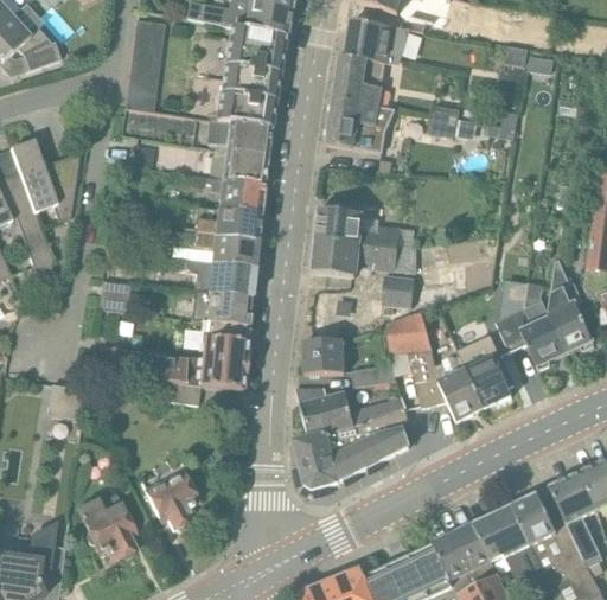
[(0,0),(0,24),(12,13),(0,0)]
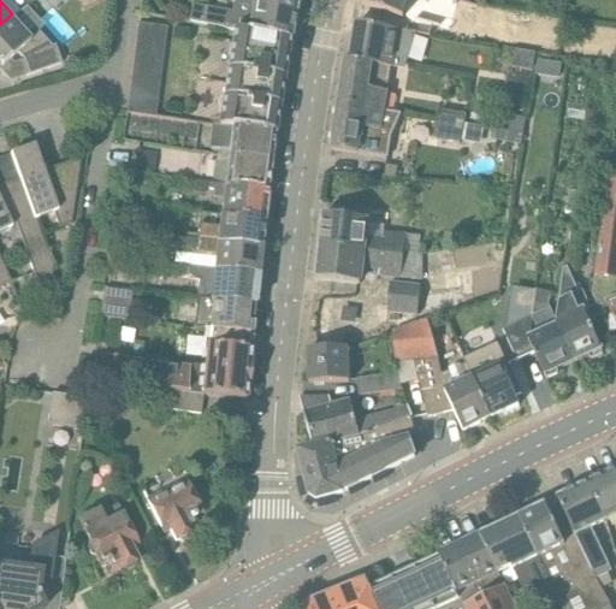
[(225,23),(234,24),(289,35),(294,7),(268,1),(264,0),(242,0),(241,9),(196,0),(190,0),(188,16),(205,19),(203,30),(223,34),(225,23)]
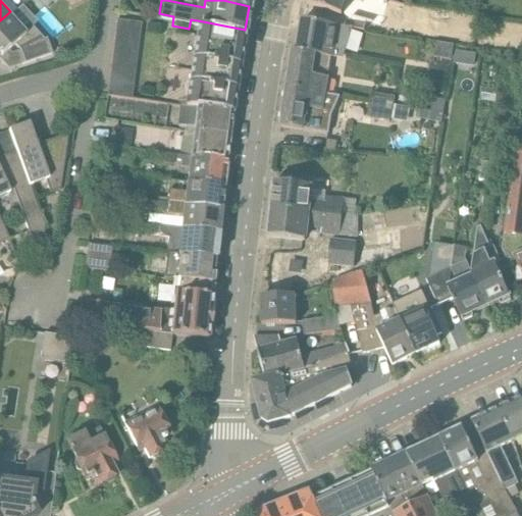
[(405,0),(306,0),(306,1),(342,10),(345,0),(349,0),(401,14),(405,0)]
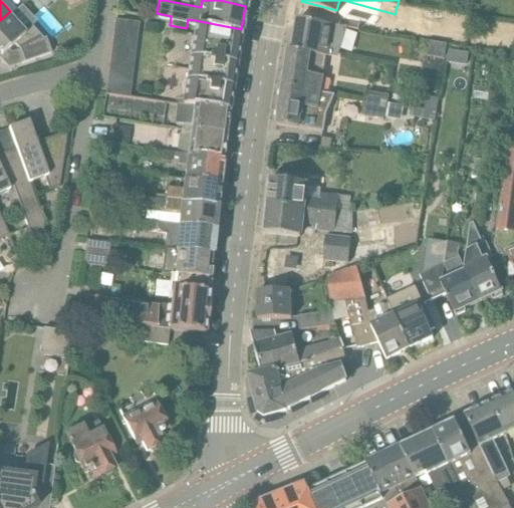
[(0,20),(0,51),(1,52),(25,29),(10,11),(0,20)]
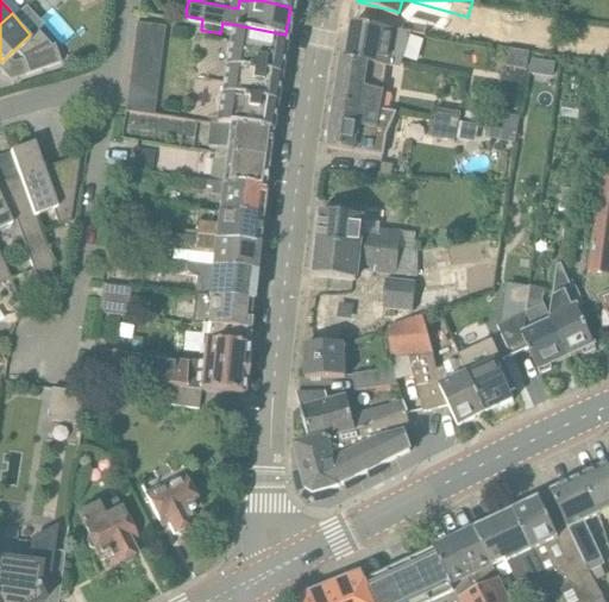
[(133,32),(163,36),(164,22),(136,18),(133,32)]
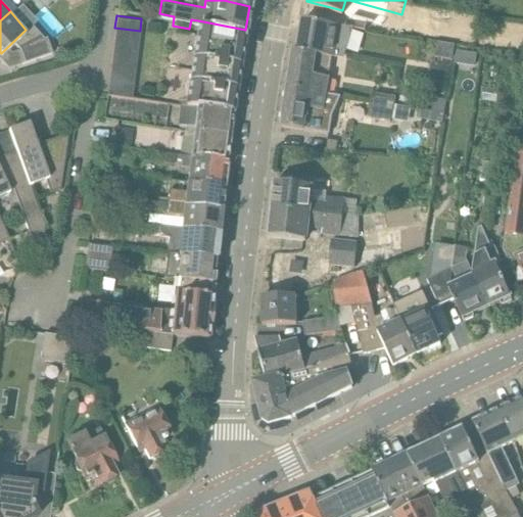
[(298,44),(336,49),(340,22),(302,15),(298,44)]
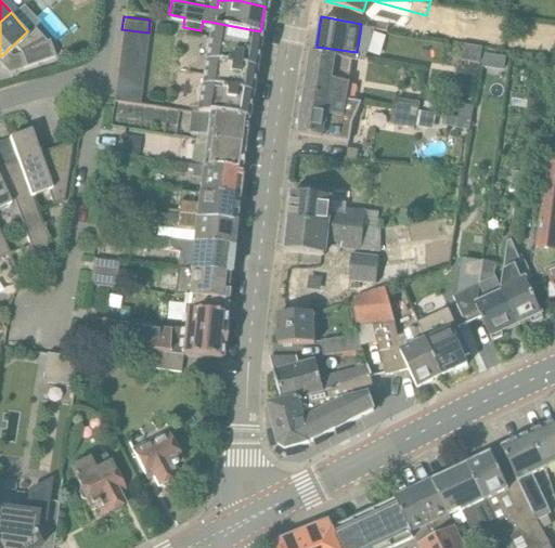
[(204,63),(253,72),(255,56),(260,31),(210,22),(204,63)]
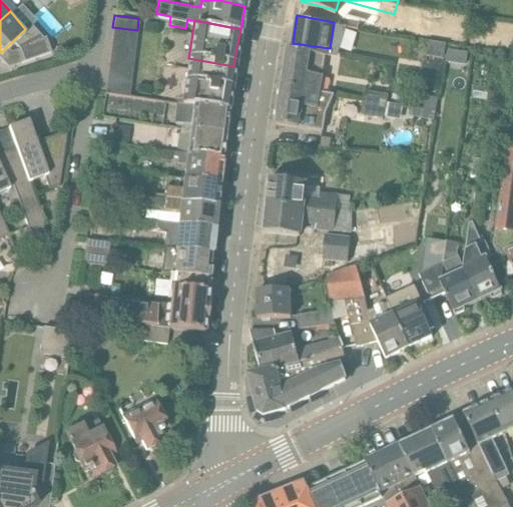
[(111,39),(135,42),(137,30),(112,27),(111,39)]
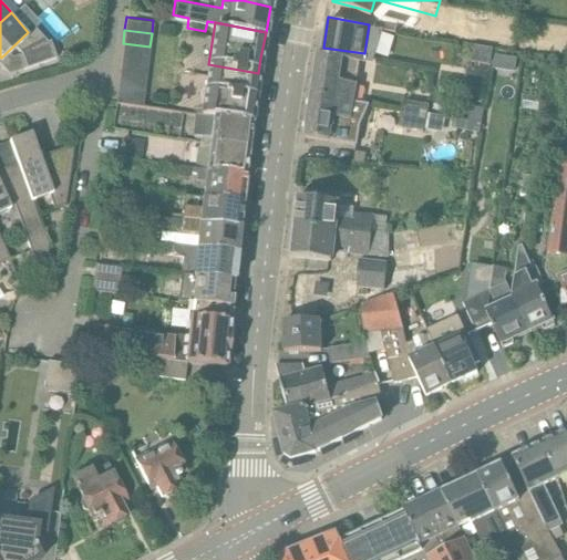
[(493,44),(473,41),(471,58),(491,61),(493,44)]
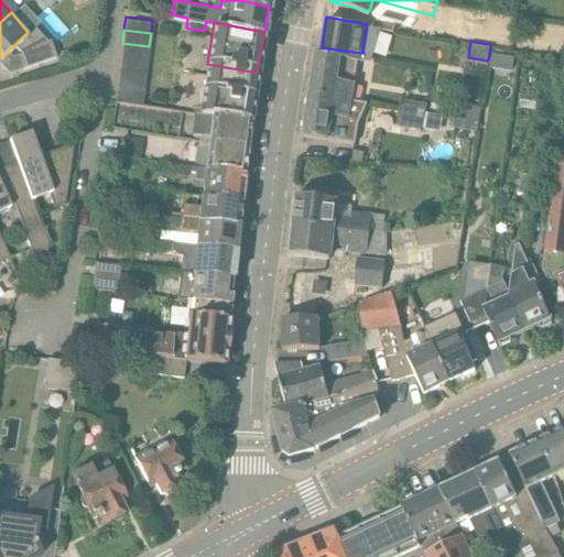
[(149,46),(122,43),(120,56),(147,59),(149,46)]
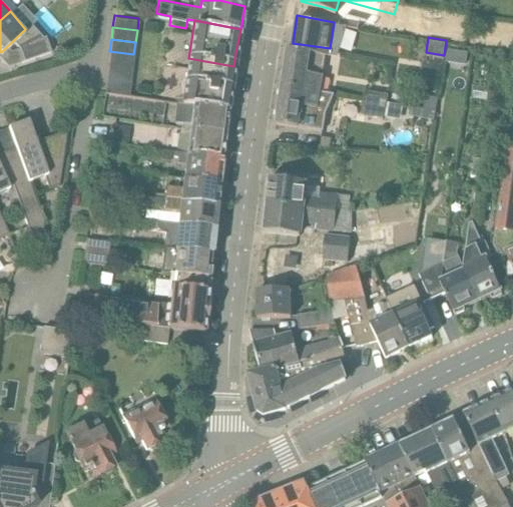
[(282,82),(320,88),(323,72),(322,72),(325,52),(329,53),(330,48),(293,43),(292,46),(288,46),(282,82)]
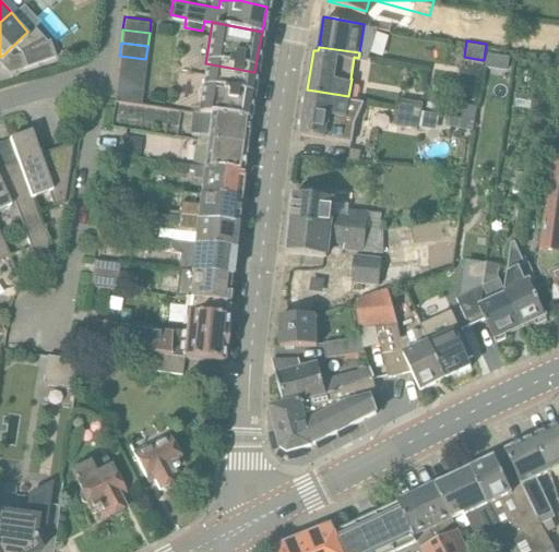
[(145,59),(119,56),(117,69),(144,72),(145,59)]
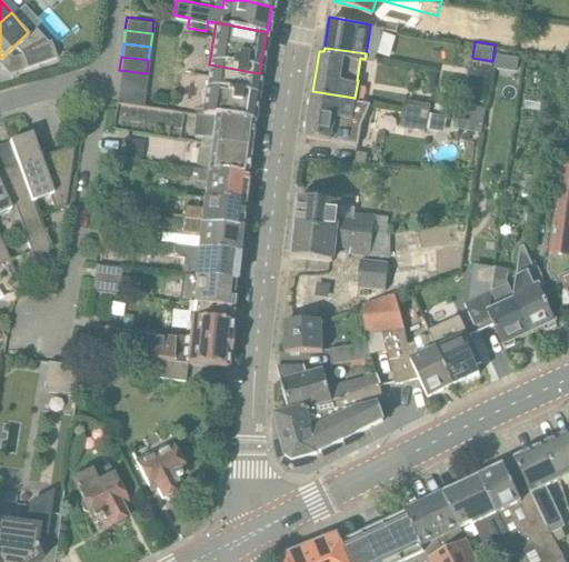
[(248,118),(251,119),(259,73),(209,64),(202,111),(213,112),(213,113),(248,118)]
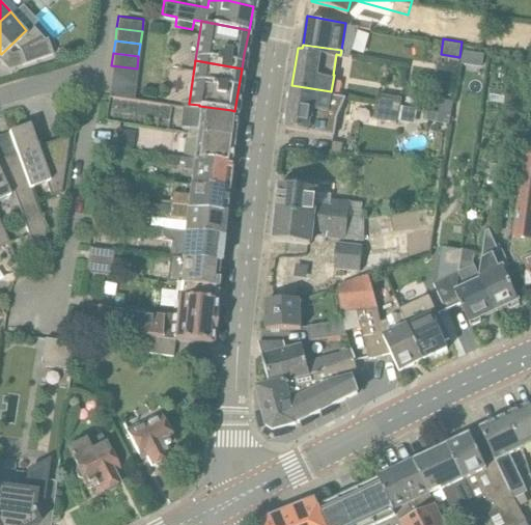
[(110,79),(135,82),(137,68),(111,65),(110,79)]
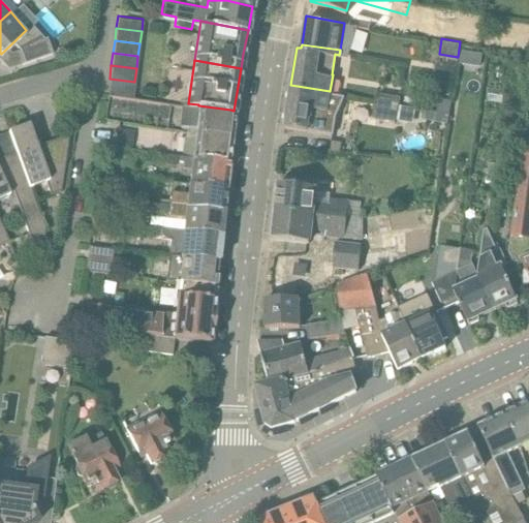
[(134,82),(110,79),(107,91),(132,94),(134,82)]
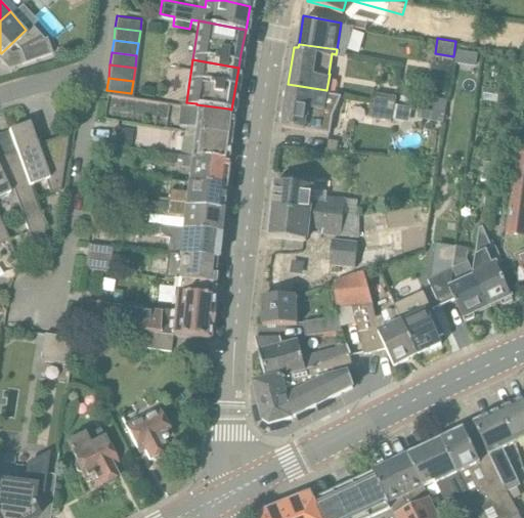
[(281,123),(330,130),(333,113),(342,92),(326,90),(288,84),(281,123)]
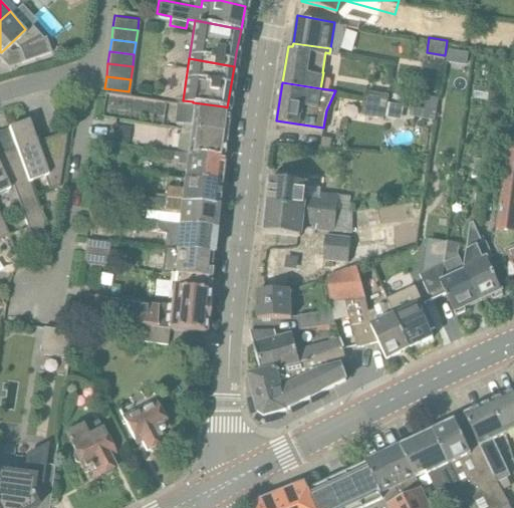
[(366,95),(388,98),(389,91),(367,87),(366,95)]
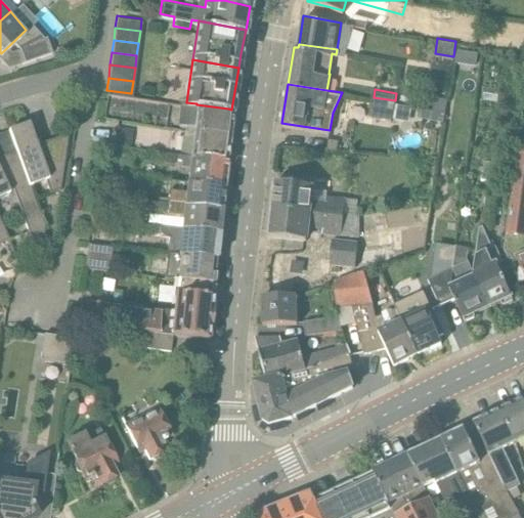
[(140,94),(139,102),(161,106),(162,98),(140,94)]
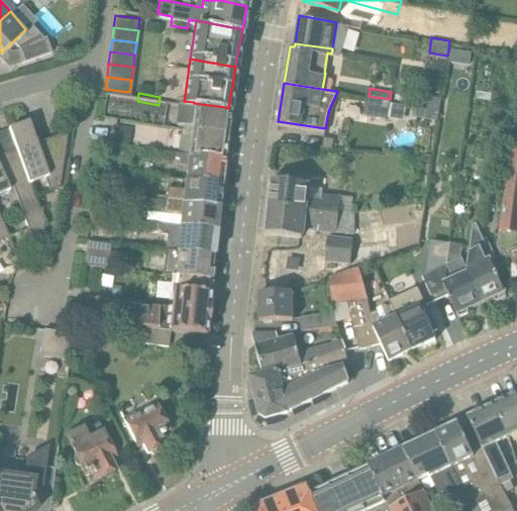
[(426,106),(438,108),(441,96),(428,93),(426,106)]
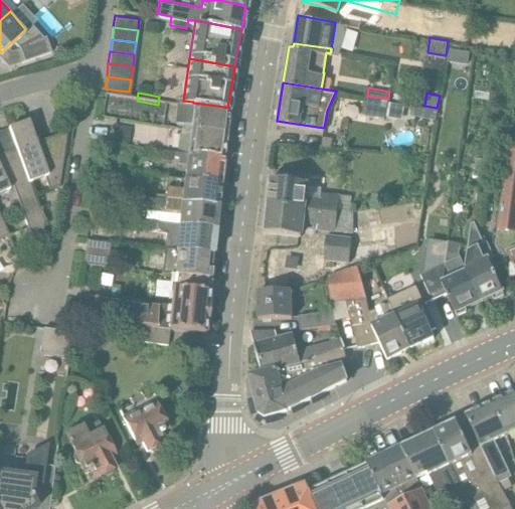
[(364,113),(384,116),(388,99),(367,96),(364,113)]
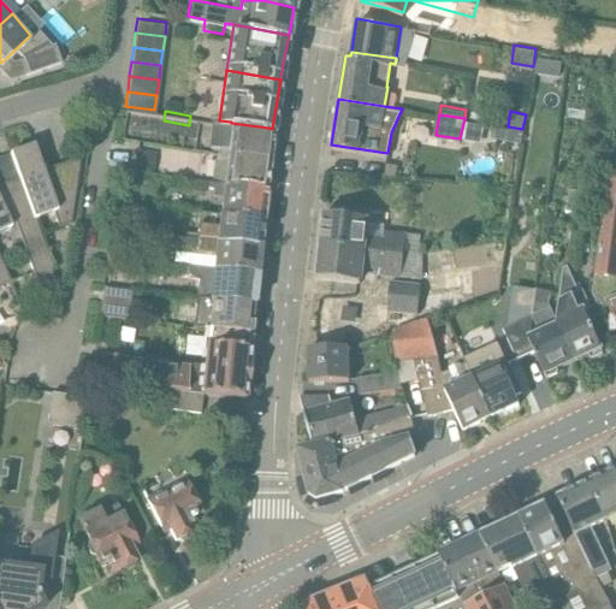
[(218,151),(270,157),(272,129),(268,128),(231,123),(231,124),(214,120),(211,146),(218,147),(218,151)]
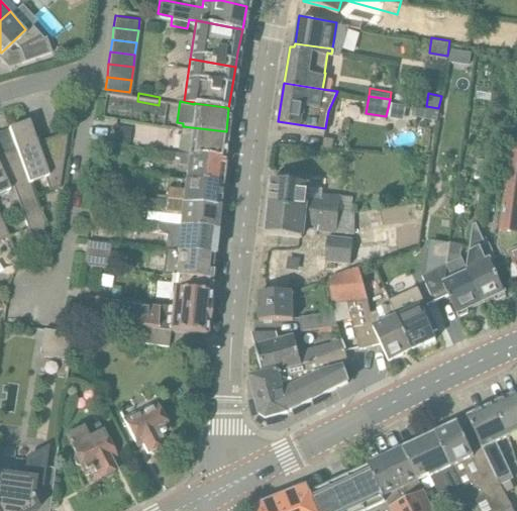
[(17,146),(29,180),(44,174),(48,187),(57,184),(57,185),(59,185),(67,128),(65,128),(35,139),(27,117),(17,121),(8,125),(15,146),(17,146)]
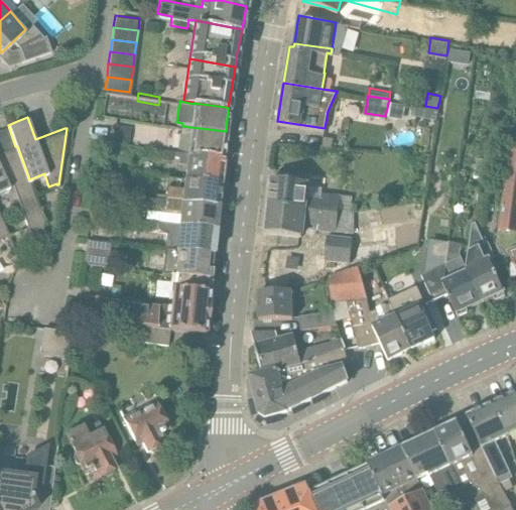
[(176,150),(223,155),(226,131),(182,126),(181,131),(179,130),(176,150)]
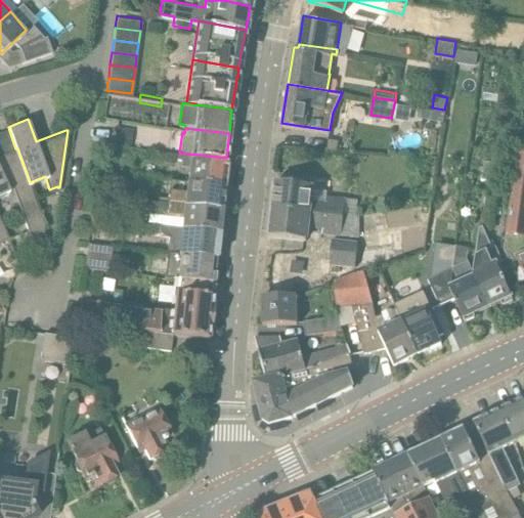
[(523,249),(520,243),(522,233),(523,233),(523,140),(518,140),(504,247),(514,268),(518,277),(523,274),(523,249)]
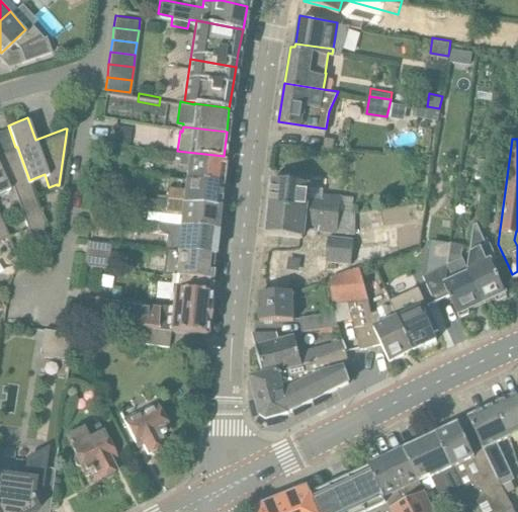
[(30,233),(40,235),(42,231),(44,221),(29,180),(17,147),(15,147),(3,152),(3,151),(0,151),(0,191),(9,187),(8,185),(13,184),(30,233)]
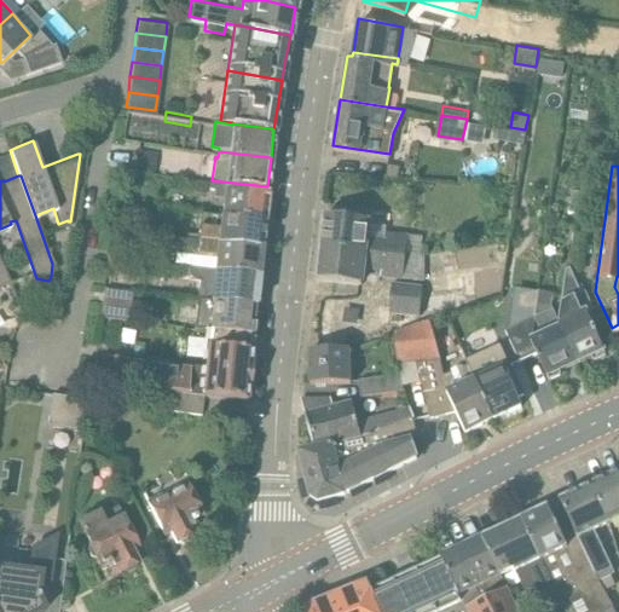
[(194,189),(206,191),(207,179),(195,178),(194,189)]
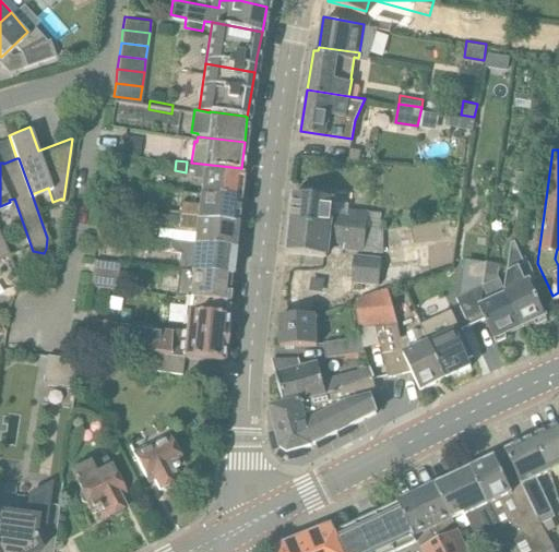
[(199,190),(238,194),(241,168),(191,163),(188,162),(188,167),(193,169),(193,175),(201,176),(199,190)]
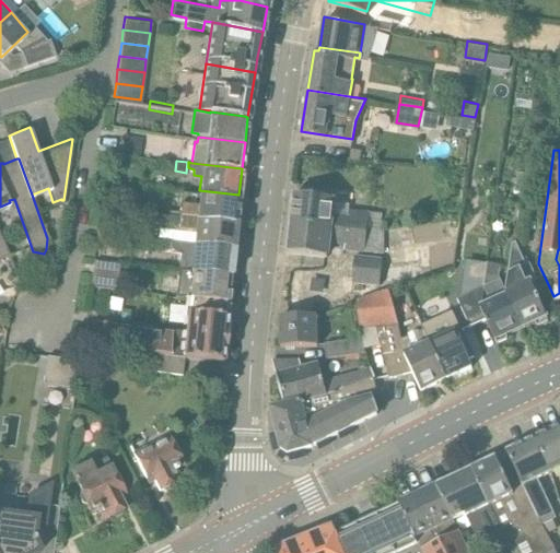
[(184,202),(183,210),(182,214),(236,220),(238,195),(199,190),(185,189),(184,202)]
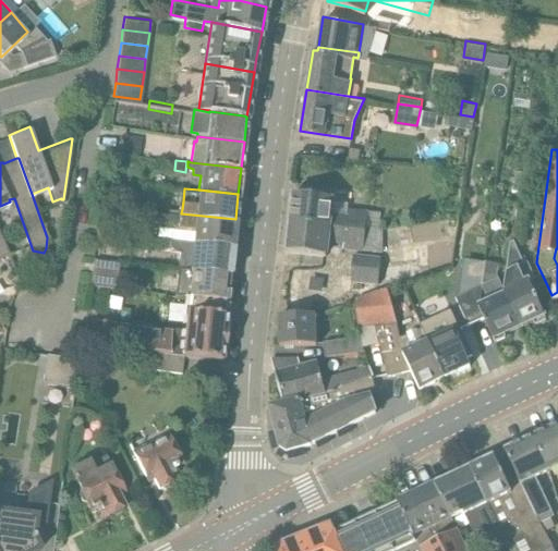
[(289,219),(380,225),(381,208),(367,207),(347,205),(347,211),(334,209),(335,195),(292,191),(289,219)]
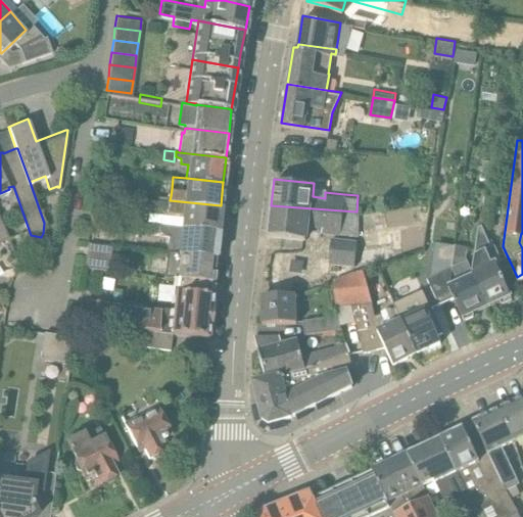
[(159,222),(218,229),(221,205),(170,200),(157,198),(153,198),(152,212),(159,213),(159,222)]
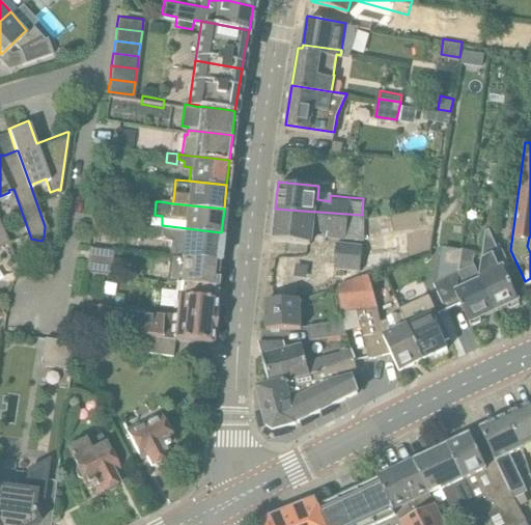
[(479,277),(494,308),(518,297),(503,264),(508,261),(499,236),(500,236),(500,235),(503,210),(488,208),(486,226),(485,227),(481,257),(479,277)]
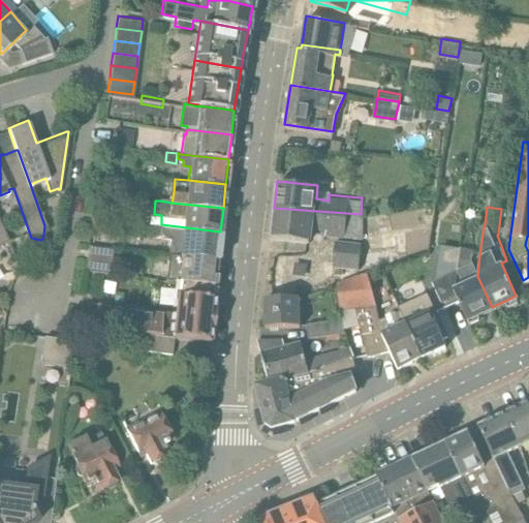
[(271,236),(311,240),(313,227),(324,228),(324,234),(344,236),(364,237),(364,214),(361,214),(274,208),(271,236)]
